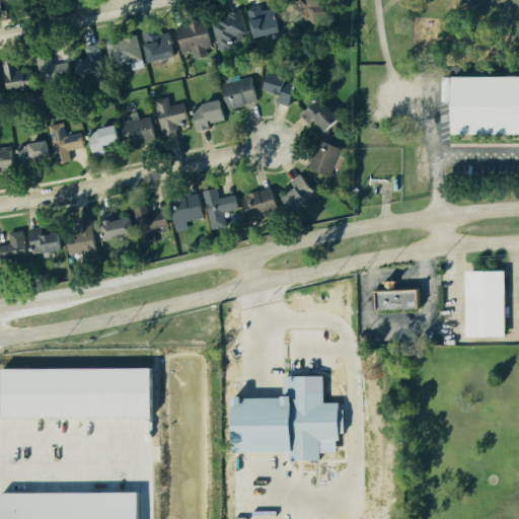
[(327,0),(321,6),(325,10),(313,21),(309,18),(307,20),(288,0),(327,0)]
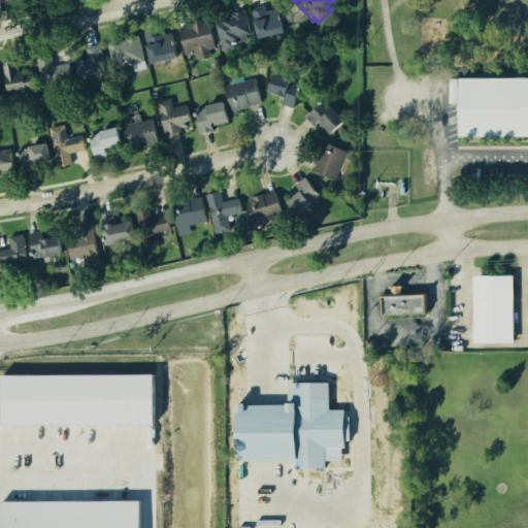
[(252,9),(265,6),(267,11),(278,8),(285,33),(259,39),(252,9)]
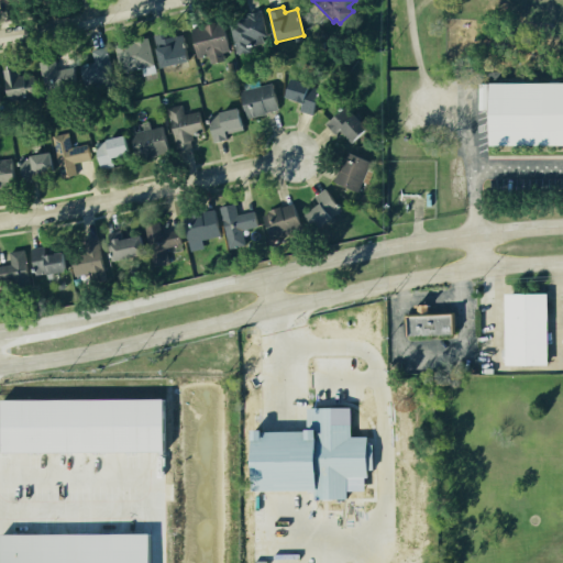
[(249,18),(247,14),(262,10),(269,42),(251,46),(252,51),(238,55),(231,25),(239,23),(238,20),(249,18)]
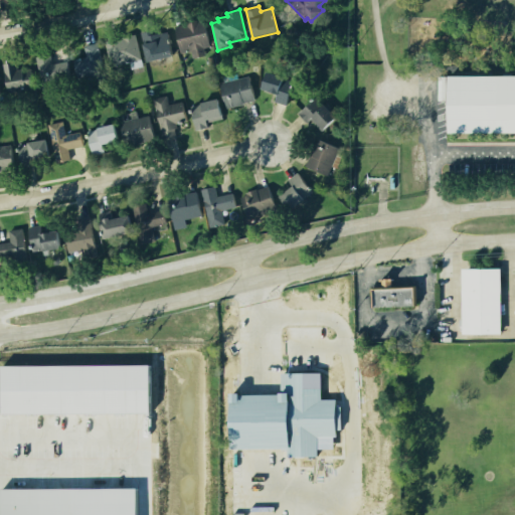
[(176,26),(204,19),(211,46),(204,48),(206,55),(193,58),(192,51),(182,53),(176,26)]
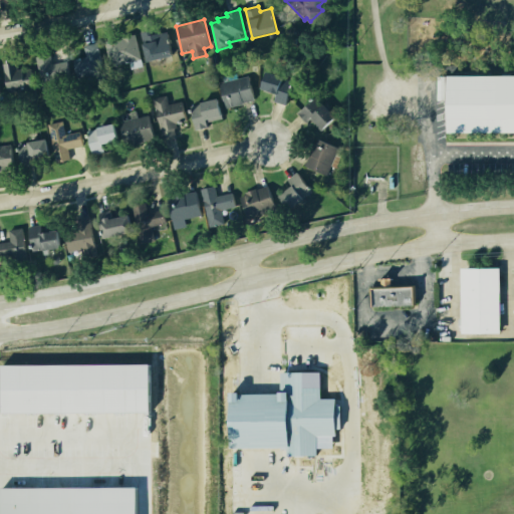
[(143,34),(167,28),(173,56),(149,61),(143,34)]
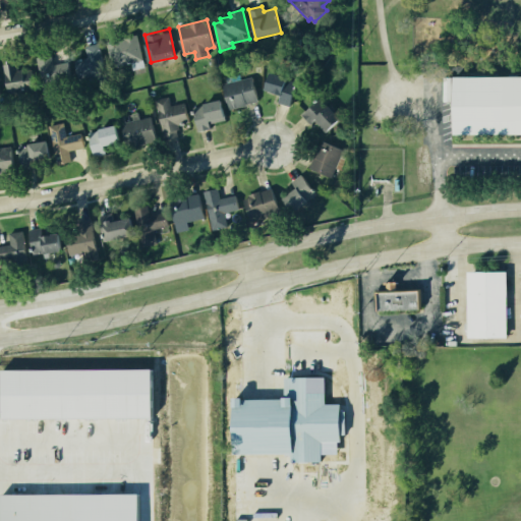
[(107,43),(137,35),(143,60),(113,67),(107,43)]
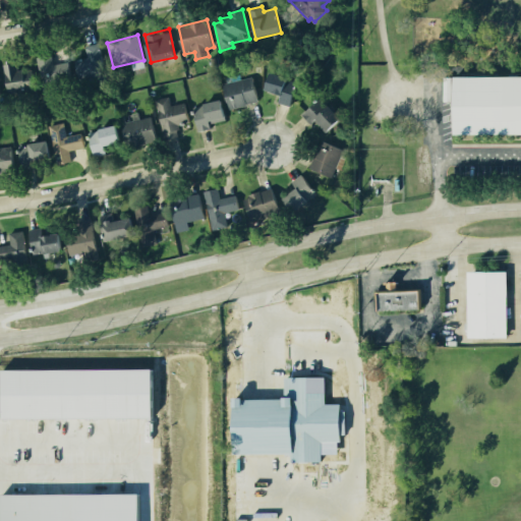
[(83,90),(76,60),(89,58),(85,47),(100,44),(110,83),(83,90)]
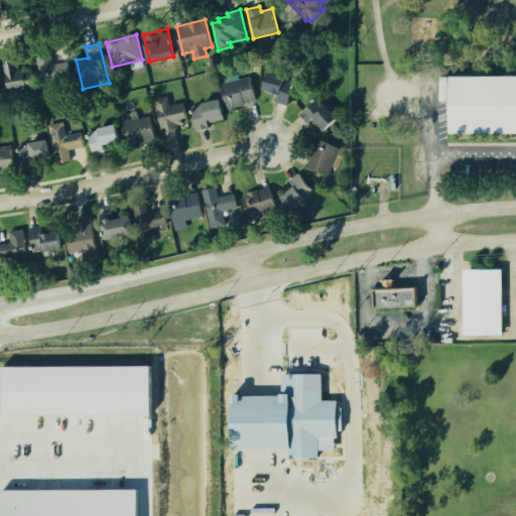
[(56,79),(58,92),(45,95),(37,55),(50,52),(53,65),(65,62),(68,77),(56,79)]
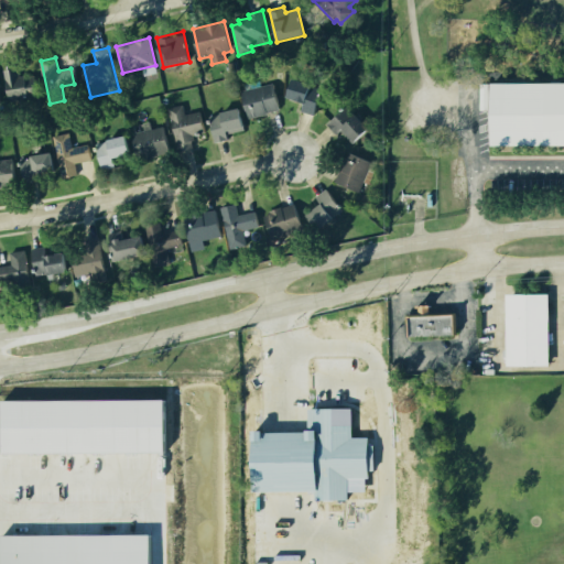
[(20,76),(24,75),(25,77),(34,75),(38,95),(9,99),(4,71),(18,68),(20,76)]
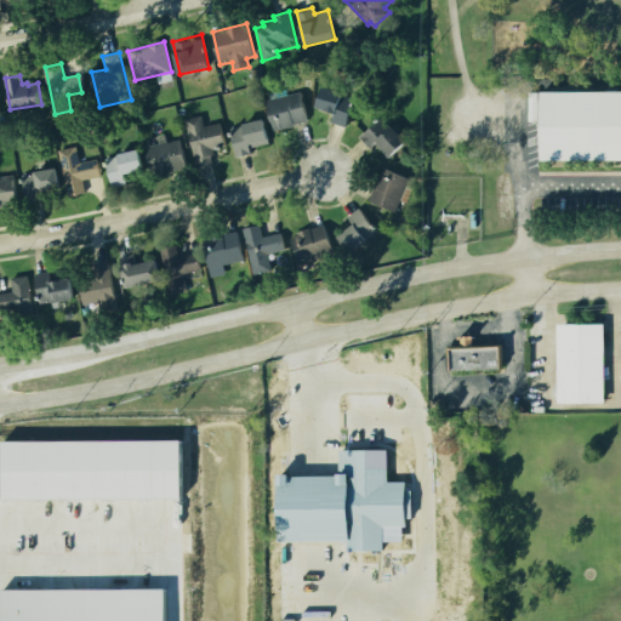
[(346,126),(332,123),(335,113),(315,108),(322,87),(354,97),(346,126)]
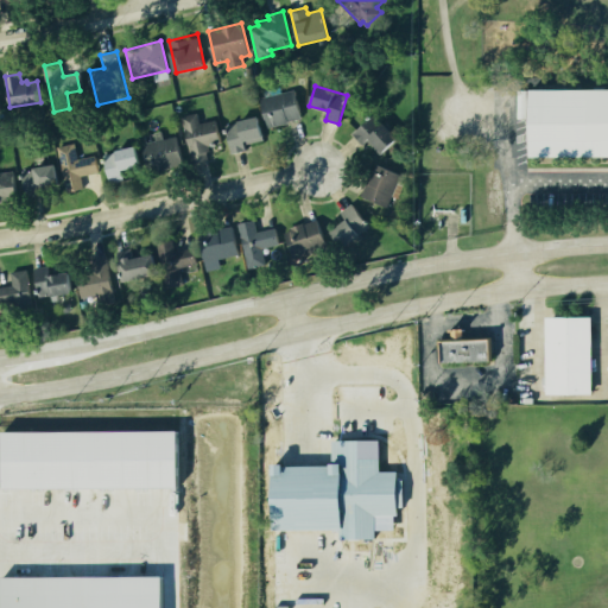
[(266,97),(265,90),(282,87),(283,93),(296,90),(302,118),(289,121),(289,124),(268,128),(261,99),(266,97)]
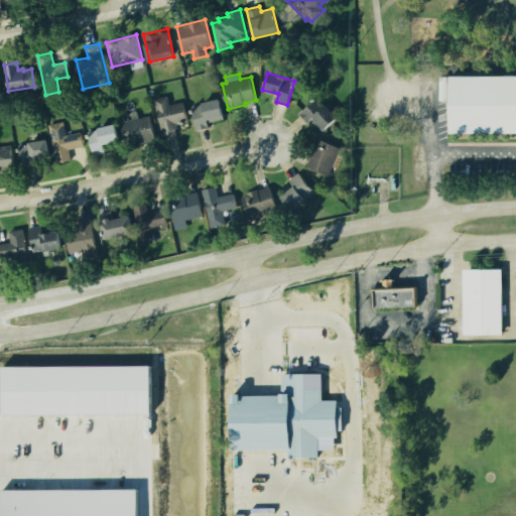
[(445,76),(436,76),(436,100),(444,101),(445,76)]
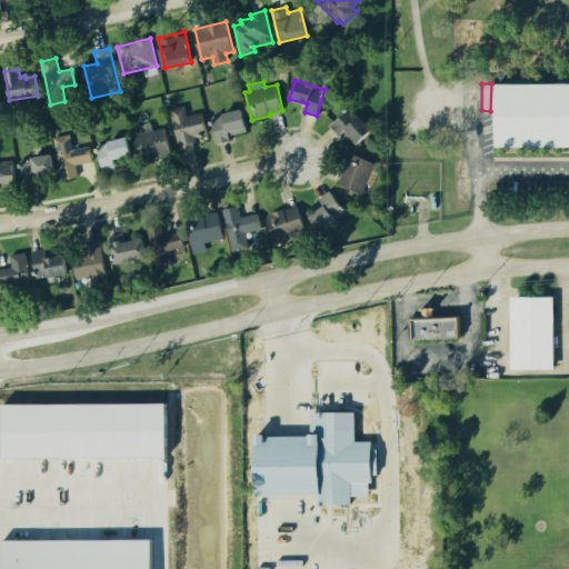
[(497,85),(568,85),(568,147),(497,148),(497,85)]
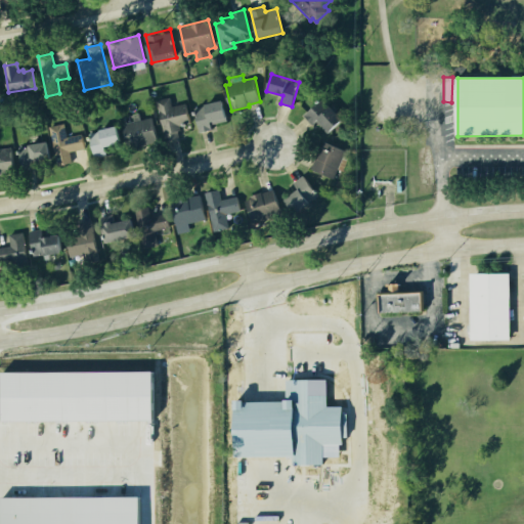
[(180,125),(181,130),(178,131),(180,138),(167,141),(157,101),(170,98),(172,106),(185,103),(190,123),(180,125)]
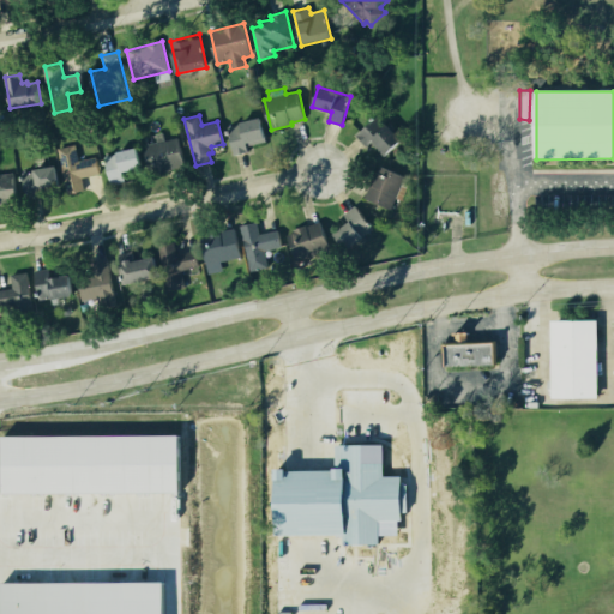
[(384,156),(372,143),(367,146),(356,136),(378,116),(386,126),(389,125),(402,140),(384,156)]
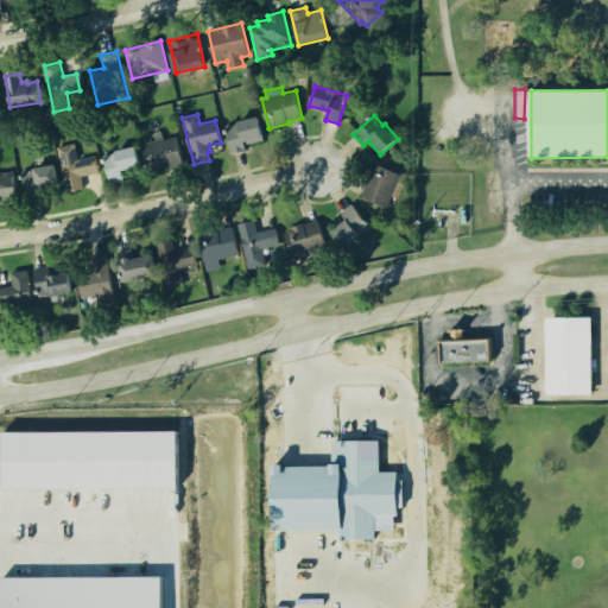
[(227,126),(259,118),(264,140),(245,145),(246,150),(234,153),(227,126)]
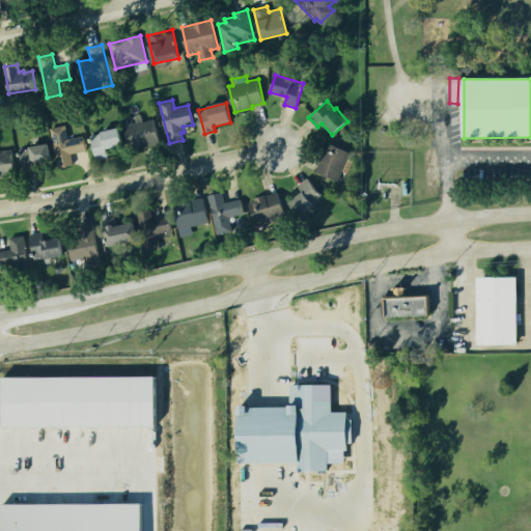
[(160,144),(138,149),(138,147),(130,148),(124,127),(155,119),(160,144)]
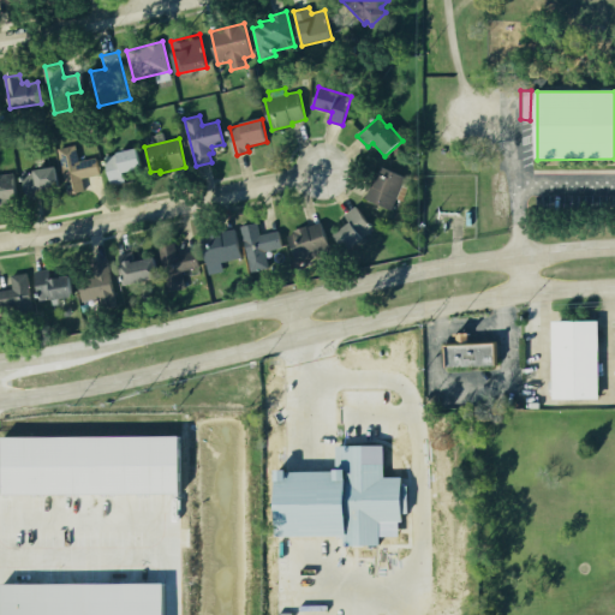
[(76,145),(79,161),(96,157),(100,174),(82,178),(85,191),(67,195),(58,148),(76,145)]
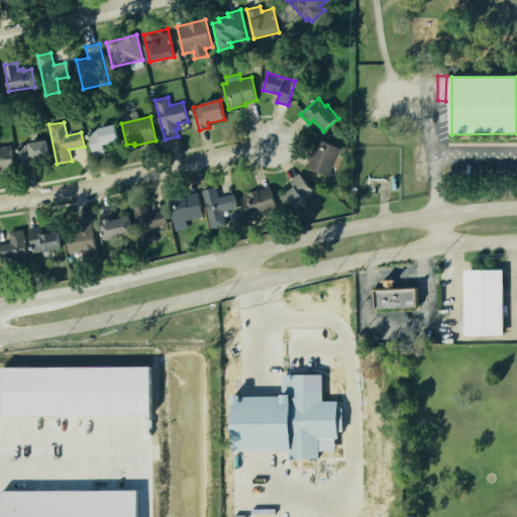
[(104,145),(105,151),(94,154),(89,132),(99,130),(98,128),(115,125),(119,141),(104,145)]
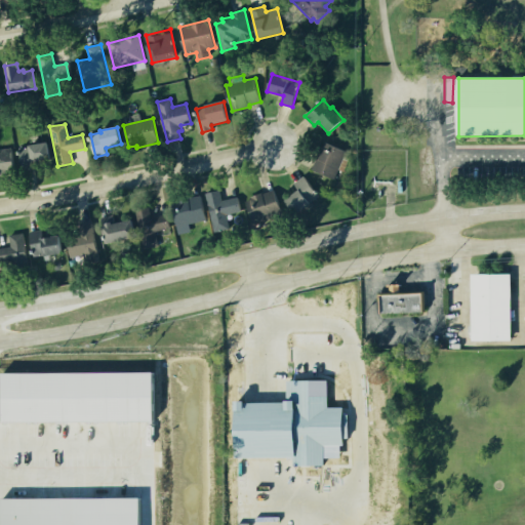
[(29,147),(29,146),(48,143),(50,160),(34,163),(35,171),(23,173),(18,148),(29,147)]
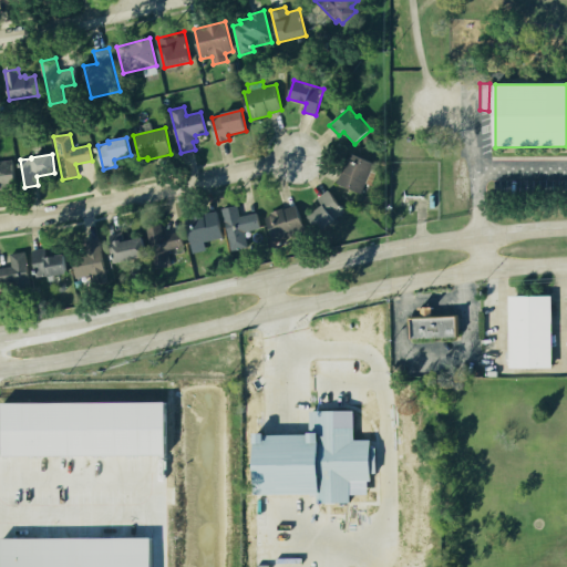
[(374,164),(372,168),(378,171),(372,185),(367,183),(362,193),(338,184),(350,154),(374,164)]
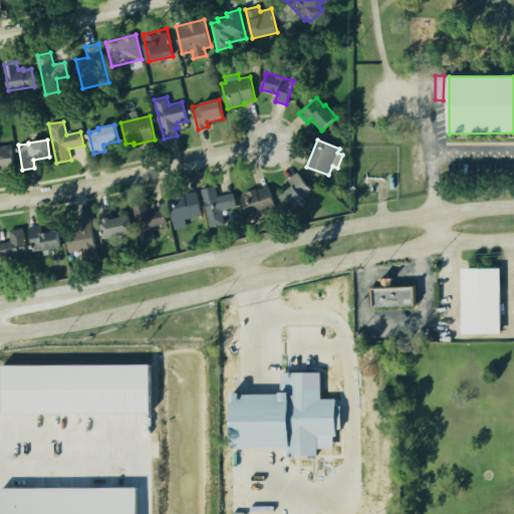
[(0,172),(0,146),(11,145),(14,170),(0,172)]
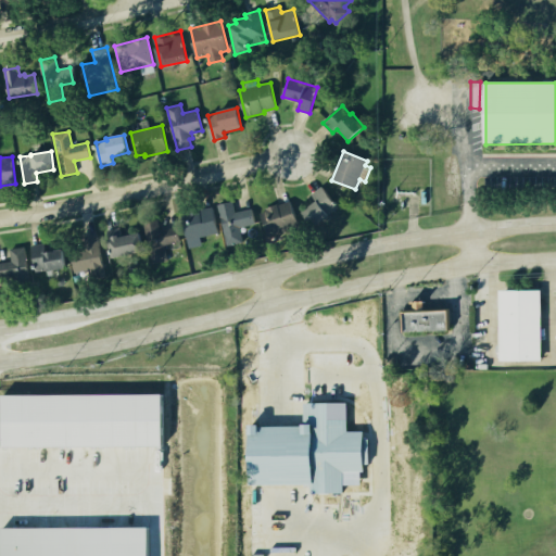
[(314,203),(308,197),(321,187),(338,207),(327,215),(328,217),(314,228),(302,213),(314,203)]
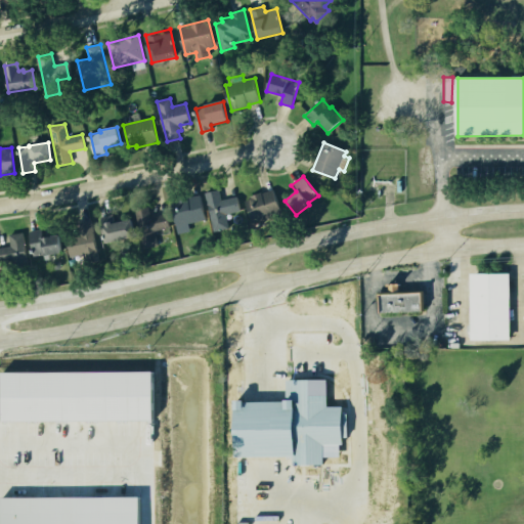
[(237,197),(241,211),(226,214),(229,227),(214,231),(205,193),(219,189),(221,200),(237,197)]
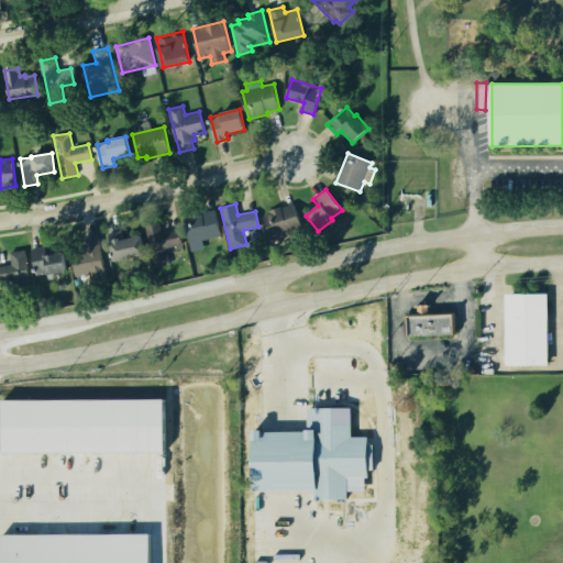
[(271,239),(264,216),(269,213),(268,212),(294,203),(302,229),(271,239)]
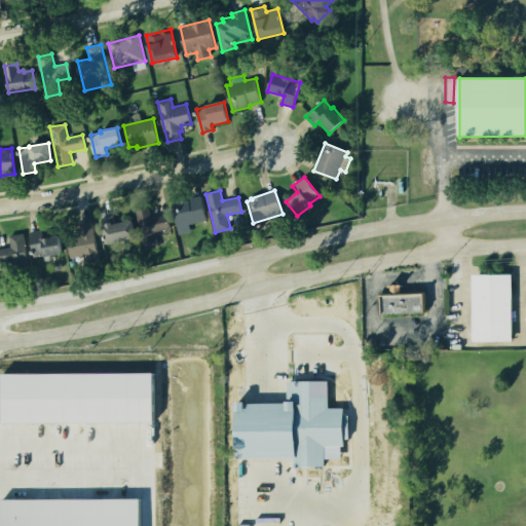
[(189,224),(191,232),(179,235),(172,203),(201,196),(207,221),(189,224)]
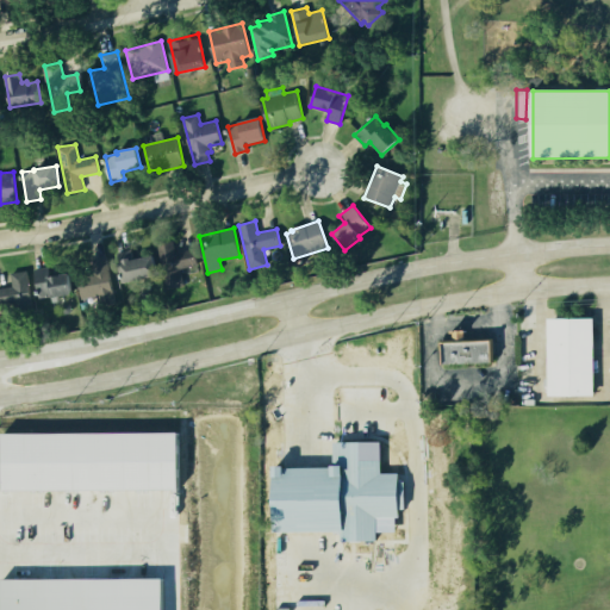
[(173,241),(176,253),(194,249),(198,265),(180,269),(185,285),(168,288),(156,244),(173,241)]
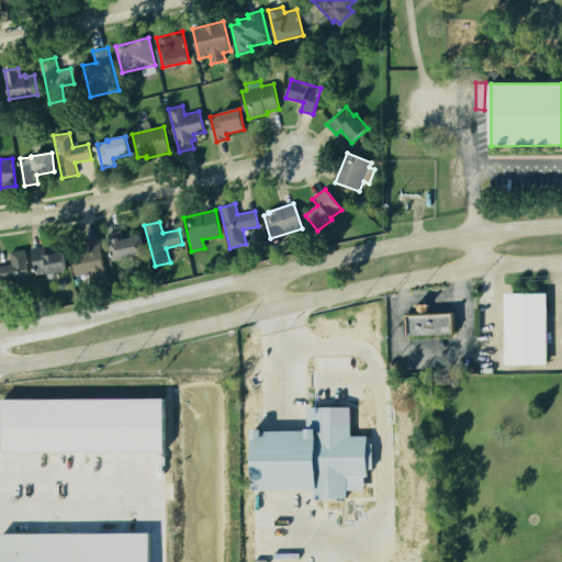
[(113,261),(109,243),(113,242),(112,239),(120,238),(120,240),(141,235),(145,254),(113,261)]
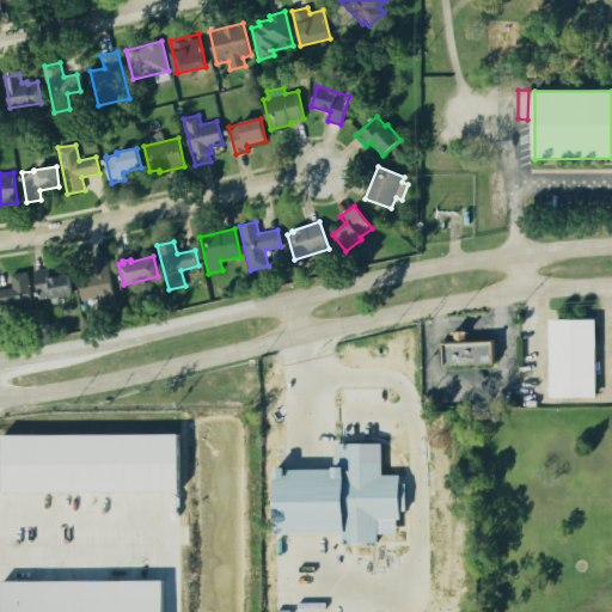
[(83,299),(79,279),(95,275),(91,261),(108,257),(114,293),(83,299)]
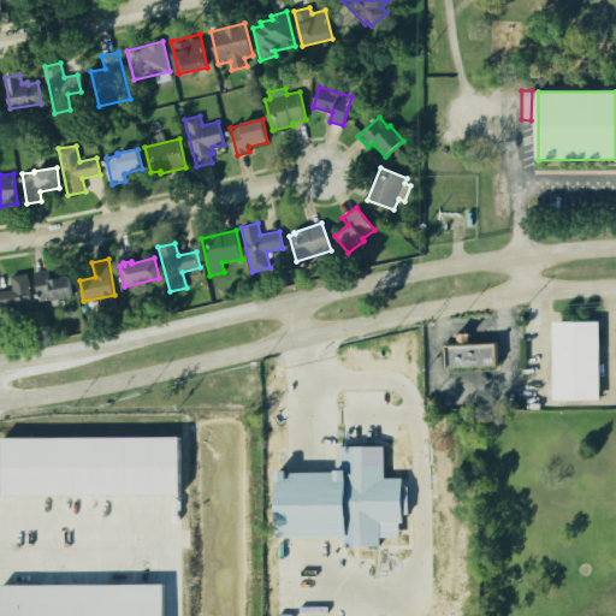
[(51,279),(70,277),(72,297),(53,301),(52,298),(40,301),(35,272),(49,270),(51,279)]
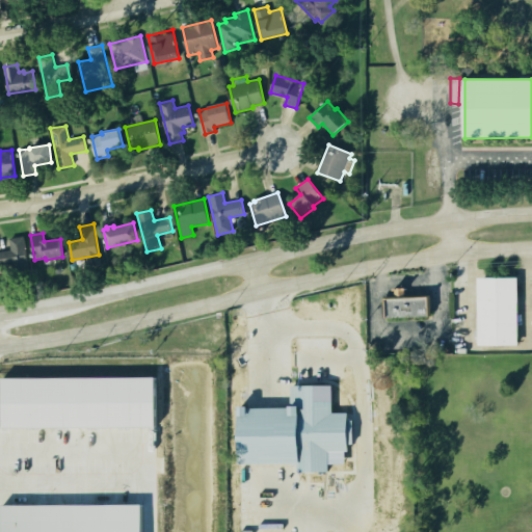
[(0,251),(11,249),(9,238),(24,236),(29,273),(15,275),(14,264),(0,266),(0,251)]
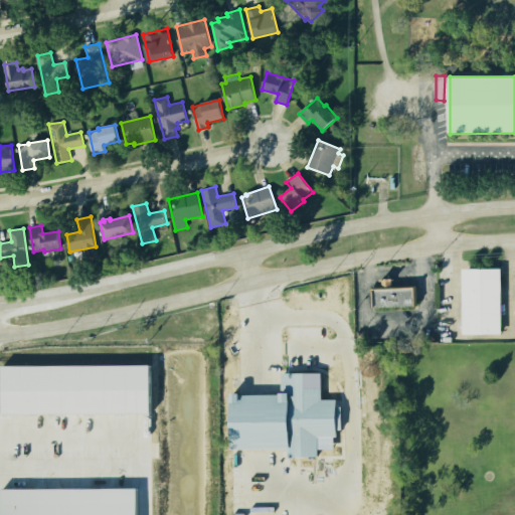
[(501,269),(502,334),(464,335),(463,270),(501,269)]
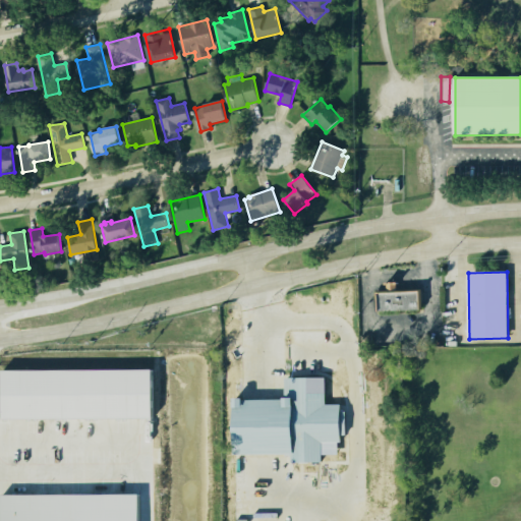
[(396,292),(420,291),(421,310),(378,311),(377,292),(388,292),(387,284),(396,283),(396,292)]
